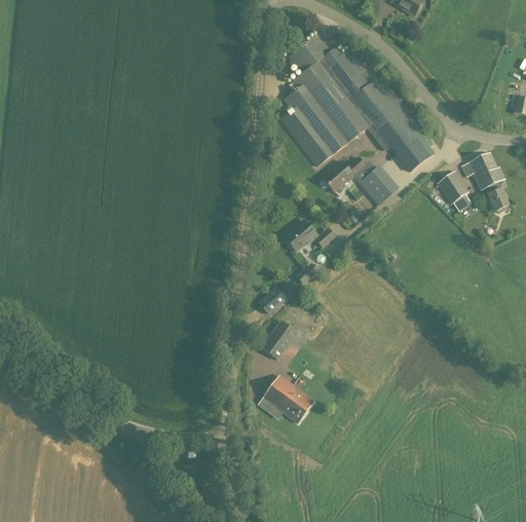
[(414,14),(422,0),(390,0),(399,5),(400,3),(407,8),(406,9),(414,14)]
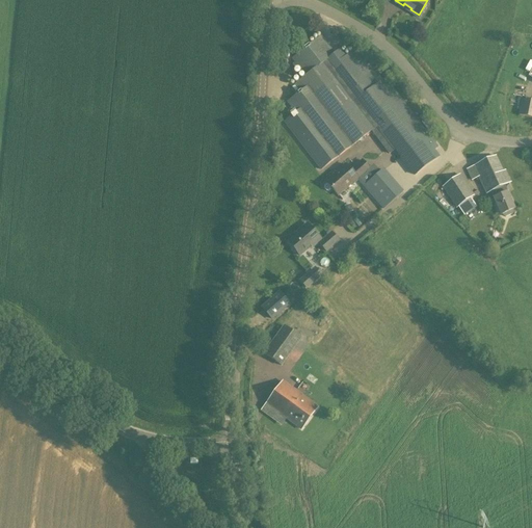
[(378,80),(356,52),(353,47),(345,54),(340,47),(335,51),(321,33),(292,56),(306,73),(294,81),(300,89),(288,99),(296,110),(285,120),(320,166),(333,157),(371,127),(389,150),(395,146),(415,172),(436,155),(428,144),(434,139),(422,125),(384,75),(378,80)]
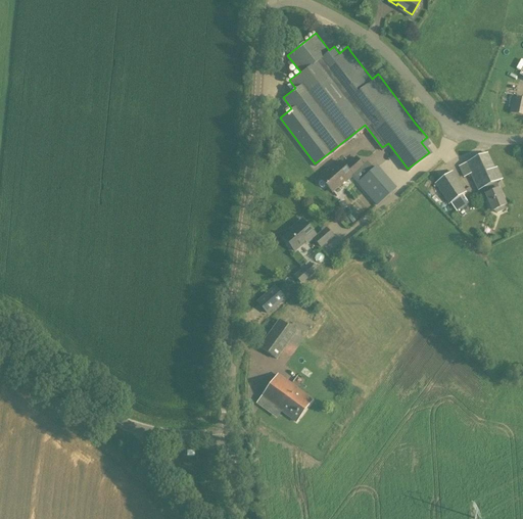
[(522,112),(522,95),(505,92),(503,100),(511,101),(509,110),(522,112)]
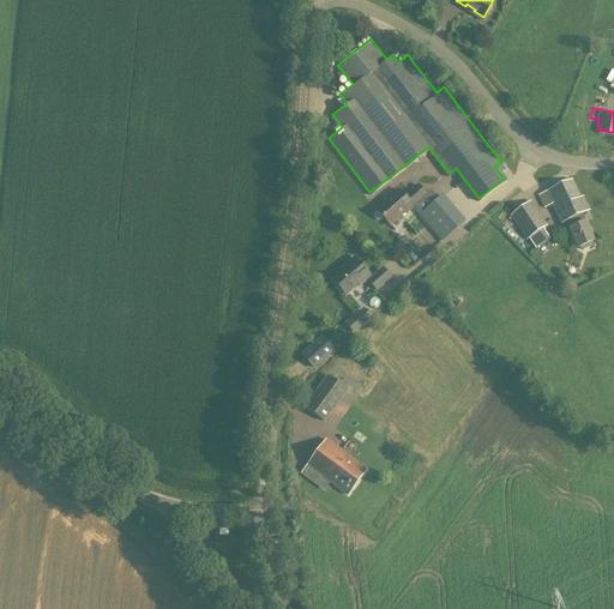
[(584,218),(585,218),(582,210),(588,206),(582,193),(579,194),(571,176),(546,188),(561,219),(569,216),(570,219),(567,221),(578,243),(579,243),(583,246),(591,242),(593,237),(584,218)]
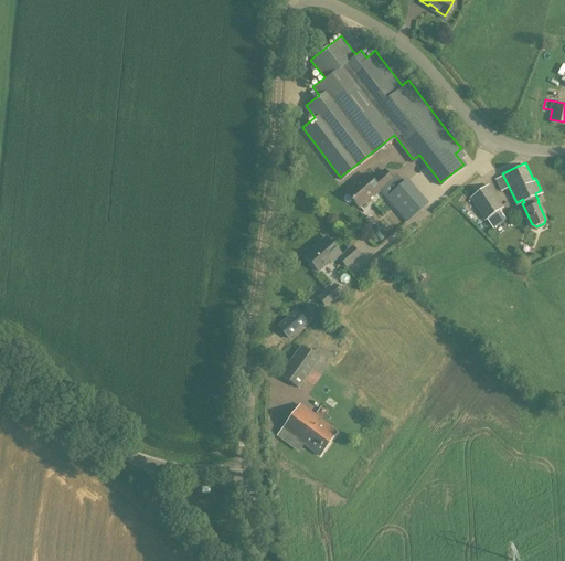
[(349,200),(352,197),(359,204),(379,187),(379,188),(393,176),(385,168),(373,179),(368,171),(347,190),(347,191),(343,193),(343,197),(347,199),(349,200)]
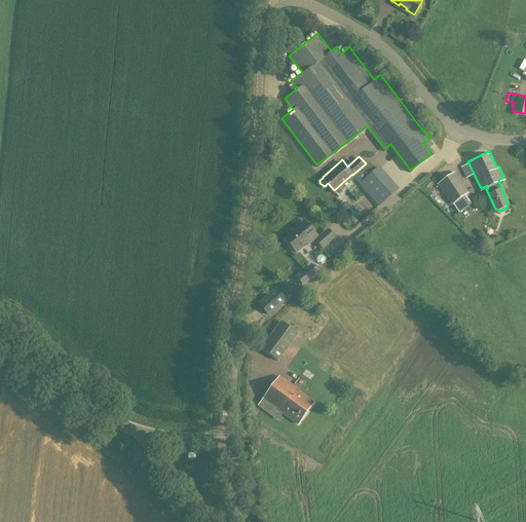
[(453,201),(464,192),(468,190),(455,170),(437,182),(451,202),(453,201)]
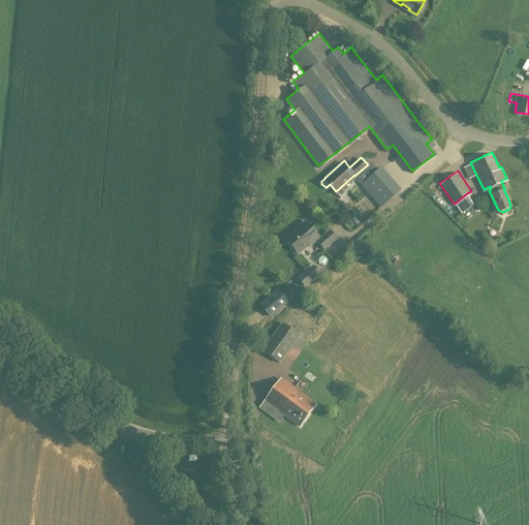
[(473,203),(467,193),(456,203),(462,211),(473,203)]
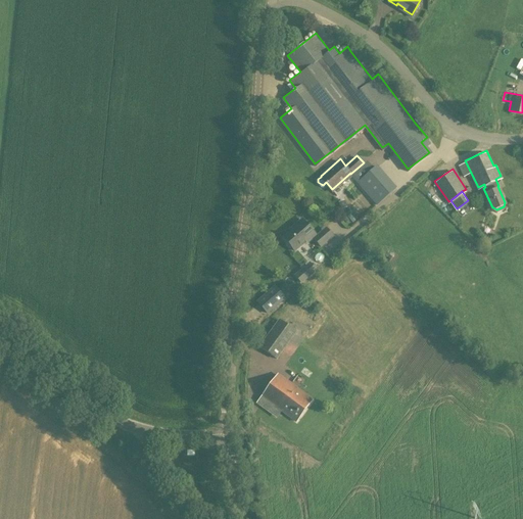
[(291,244),(294,248),(304,239),(305,240),(316,232),(302,218),(293,225),(294,227),(283,236),(287,239),(287,242),(288,243),(291,244)]
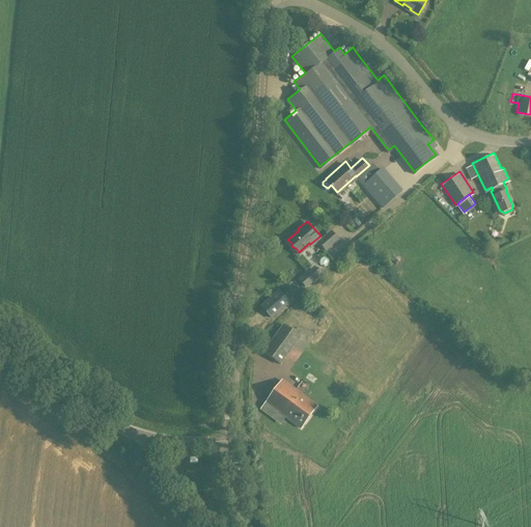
[(326,249),(333,242),(325,232),(317,240),(326,249)]
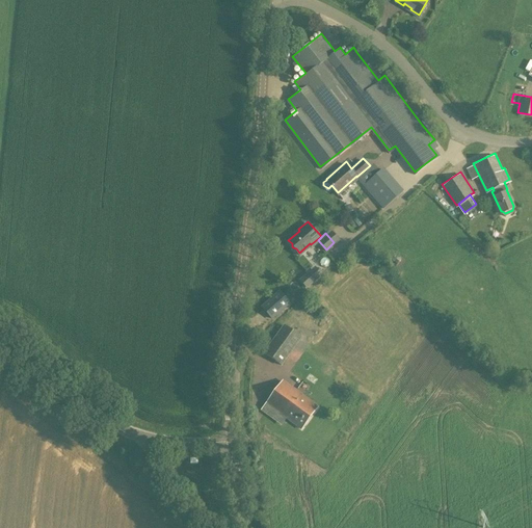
[(320,272),(314,265),(300,278),(307,285),(320,272)]
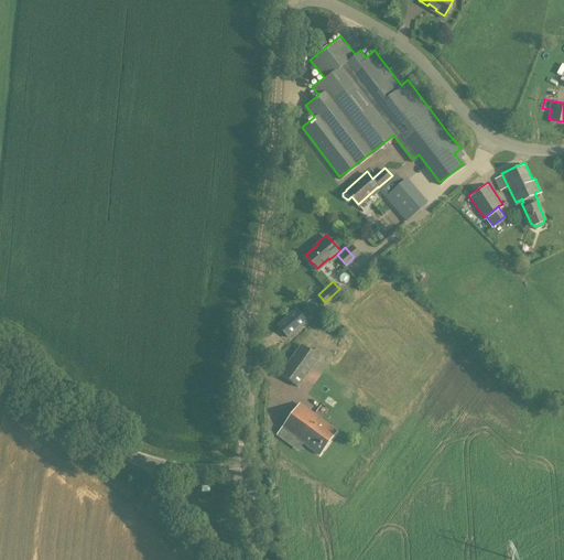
[(292,308),(274,325),(286,336),(303,320),(292,308)]
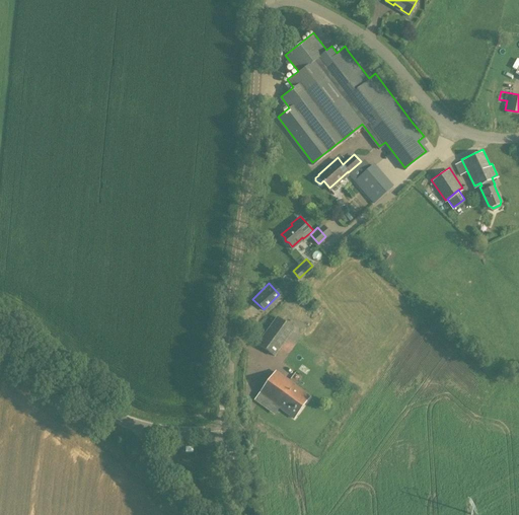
[(277,315),(257,342),(275,354),(293,327),(277,315)]
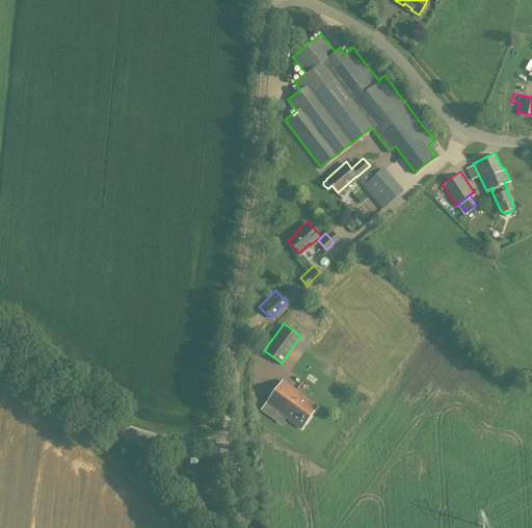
[(283,378),(266,400),(261,407),(273,416),(278,410),(301,426),(318,403),(283,378)]
